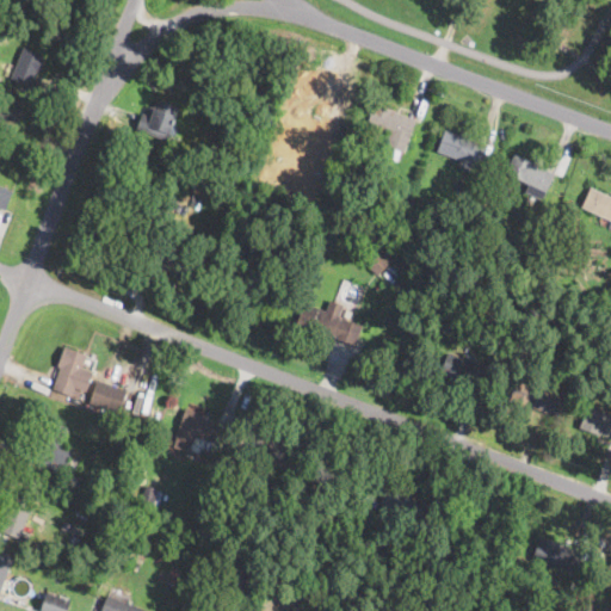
[(35,78),(31,85),(12,78),(24,47),(43,54),(35,78)]
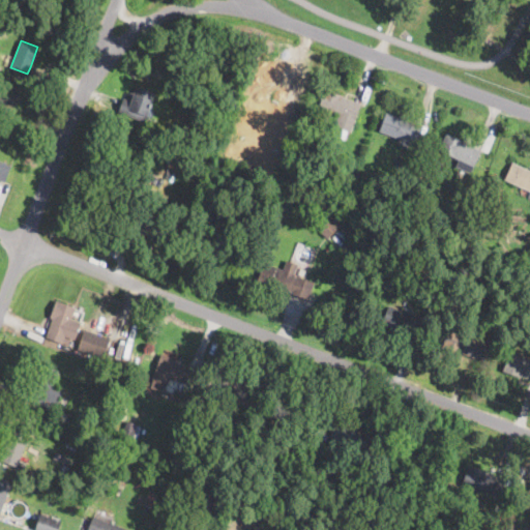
[(154,90),(145,120),(119,111),(123,97),(127,98),(130,91),(134,92),(136,84),(154,90)]
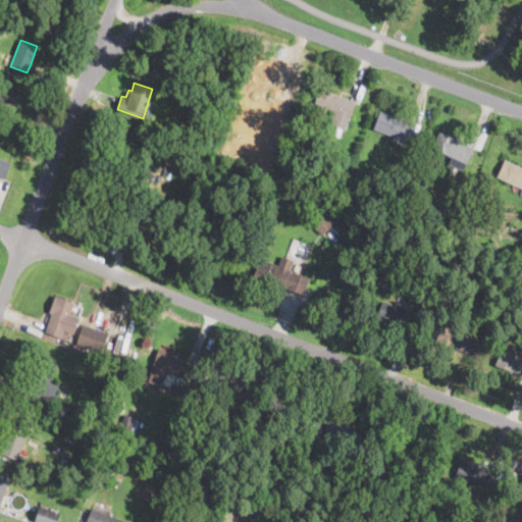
[(16,94),(13,104),(0,100),(0,87),(1,85),(17,90),(16,94)]
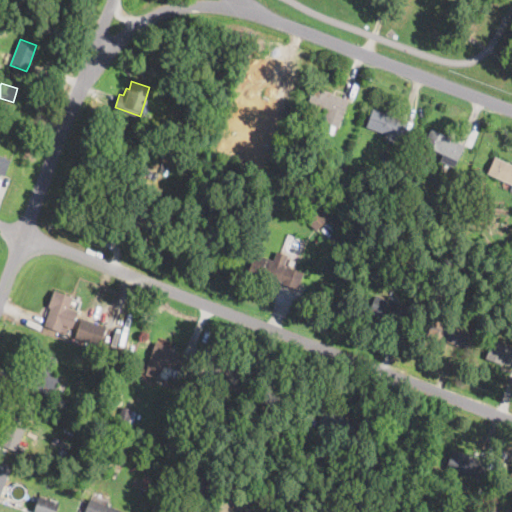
[(347,101),(335,134),(320,129),(327,111),(307,104),(313,86),(348,98),(347,101)]
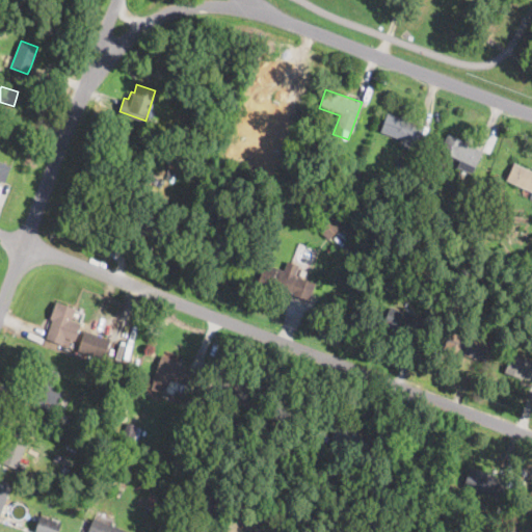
[(418,140),(417,144),(380,132),(388,112),(423,126),(418,140)]
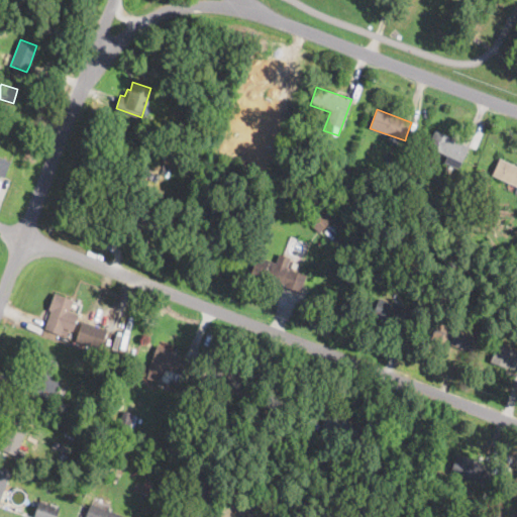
[(463,160),(458,169),(444,161),(447,156),(429,146),(437,130),(470,146),(463,160)]
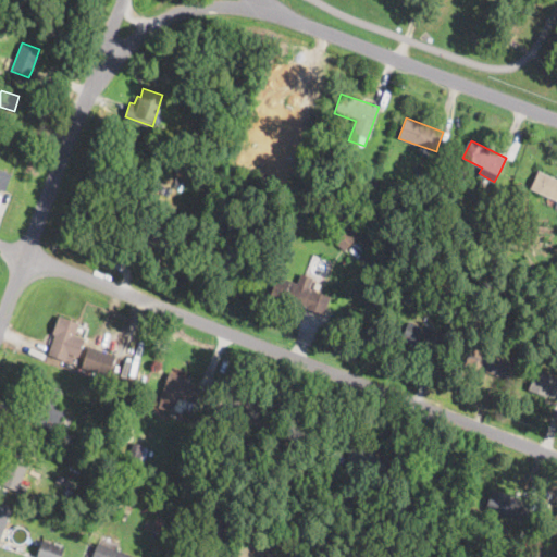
[(356,162),(353,169),(343,163),(346,157),(356,162)]
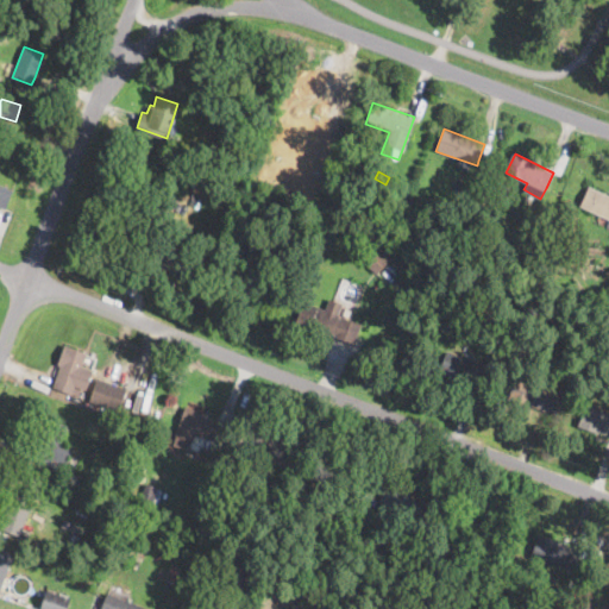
[(463,181),(460,189),(453,187),(456,179),(463,181)]
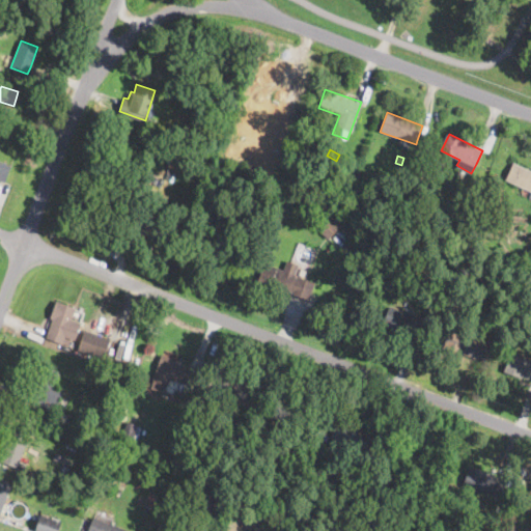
[(9,169),(4,182),(0,179),(0,162),(10,166),(9,169)]
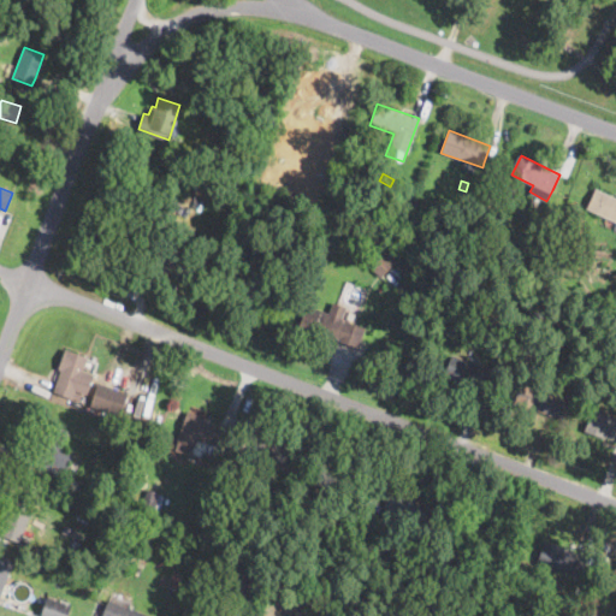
[(615,229),(614,227),(615,223),(587,208),(597,189),(615,199),(615,229)]
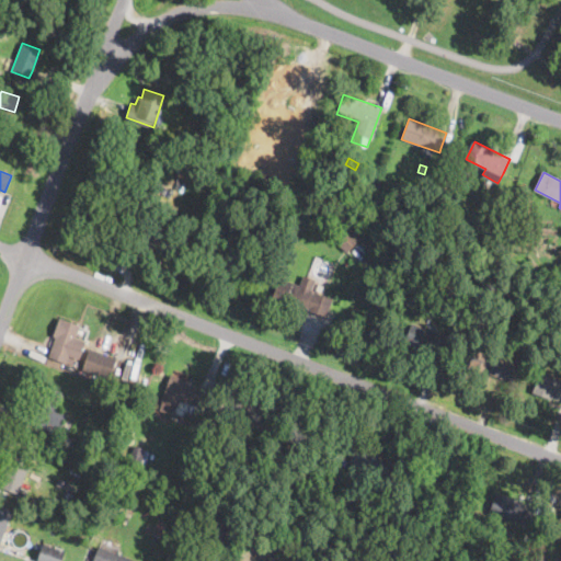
[(164,181),(161,187),(158,195),(151,193),(155,184),(148,182),(150,174),(164,181)]
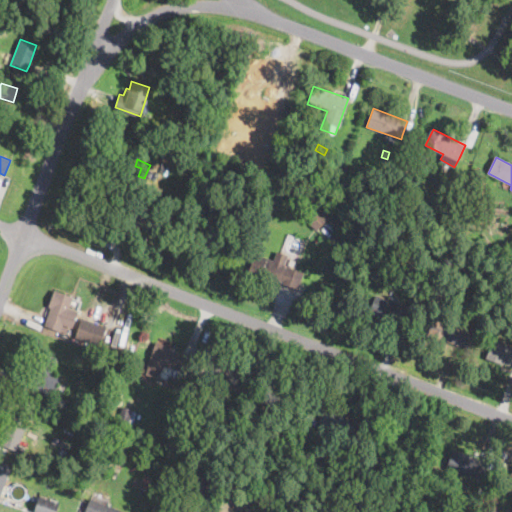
[(372,175),(370,182),(363,181),(365,173),(372,175)]
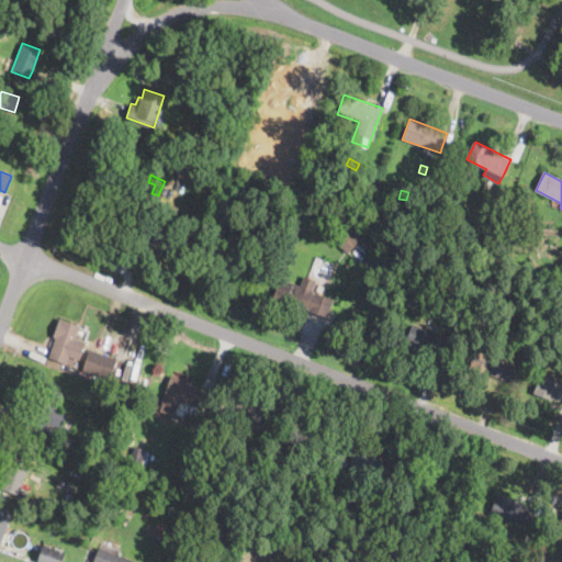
[(350,251),(348,254),(335,243),(355,218),(369,229),(350,251)]
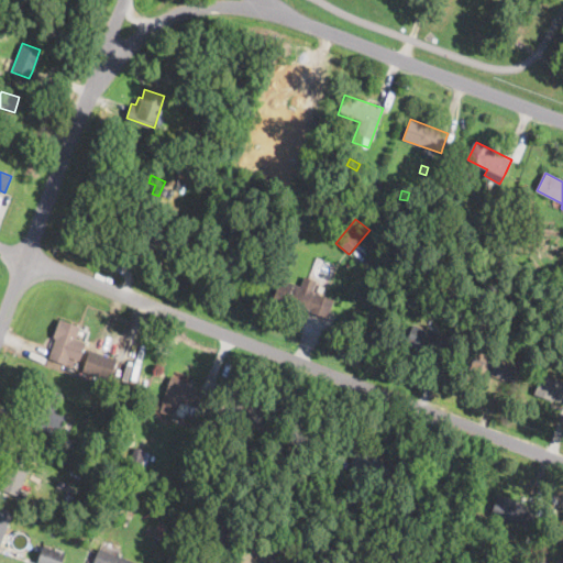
[(494,247),(492,255),(484,253),(487,245),(494,247)]
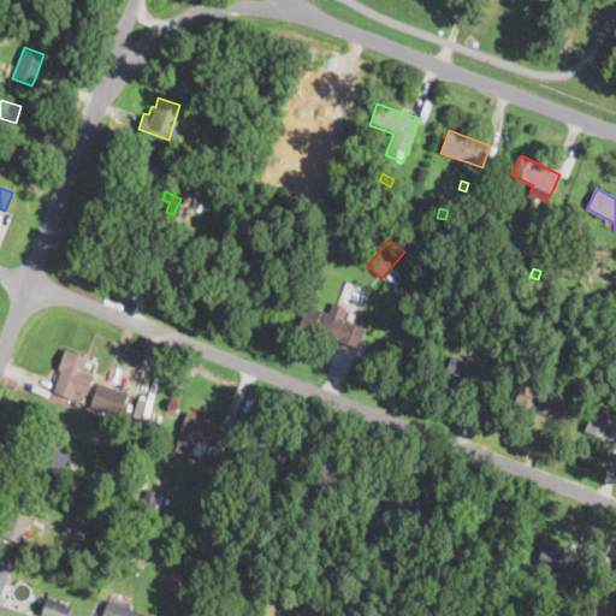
[(347,308),(342,320),(345,321),(345,320),(365,327),(357,348),(338,341),(338,338),(336,337),(333,342),(308,333),(309,329),(300,325),(307,304),(329,313),(332,302),(347,308)]
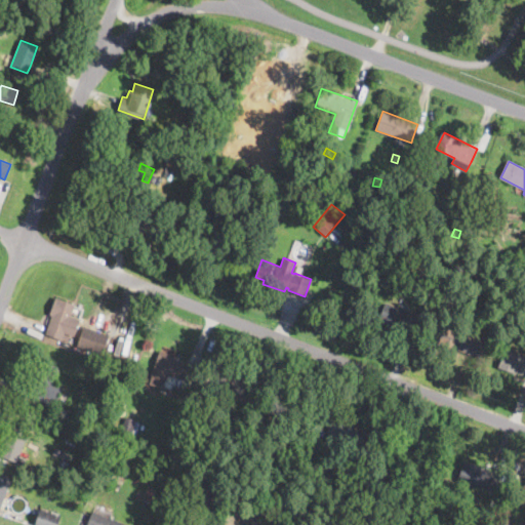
[(480,289),(477,297),(469,294),(471,287),(480,289)]
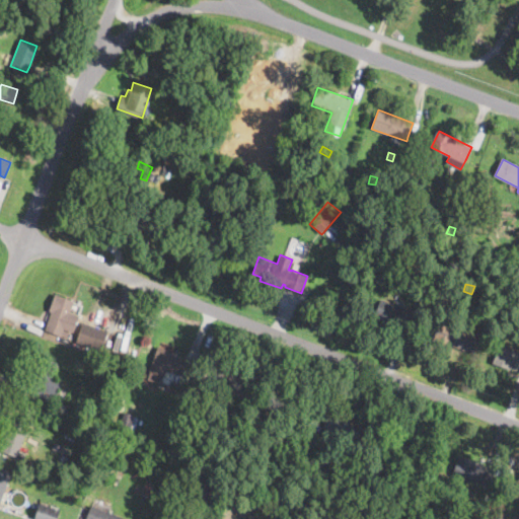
[(69,329),(67,338),(45,329),(51,311),(50,311),(55,294),(73,300),(64,328),(69,329)]
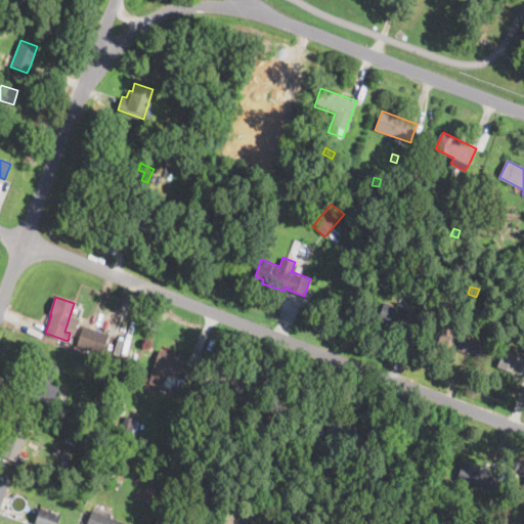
[(419,314),(412,331),(395,324),(394,326),(378,320),(384,302),(419,314)]
